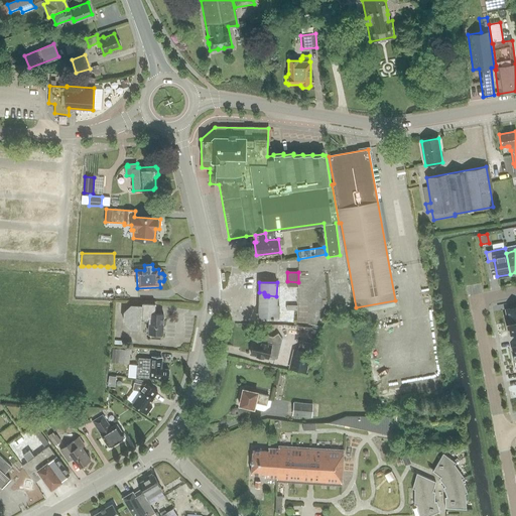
[(259,292),(258,304),(276,304),(276,296),(268,295),(268,296),(265,296),(265,294),(264,294),(264,292),(259,292)]
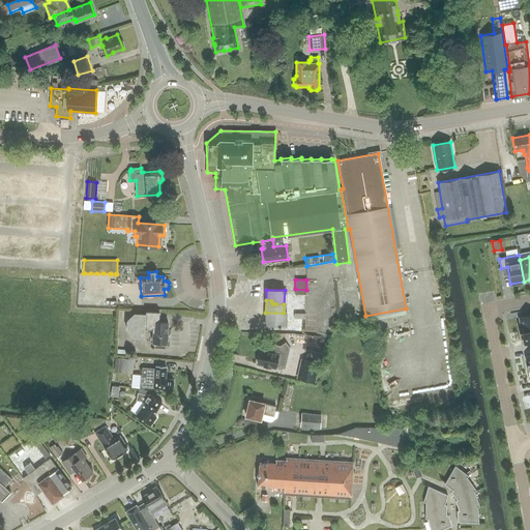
[(158,312),(145,312),(145,314),(134,314),(126,321),(126,330),(134,337),(143,337),(144,327),(145,327),(145,330),(153,330),(152,344),(167,344),(167,323),(158,322),(158,312)]
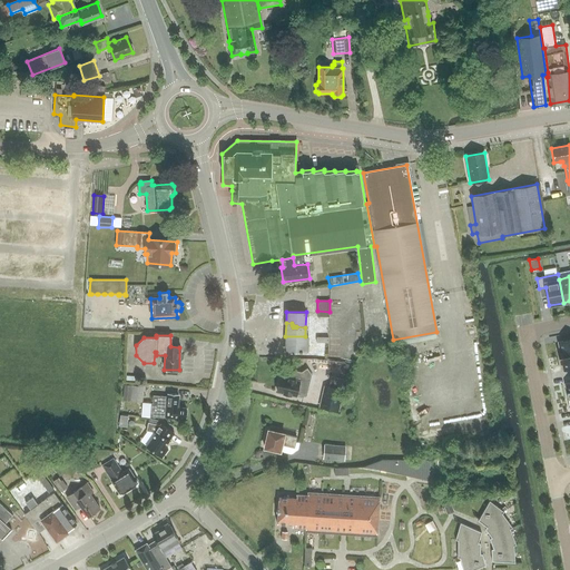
[(285,336),(285,351),(307,351),(307,336),(305,336),(285,336)]
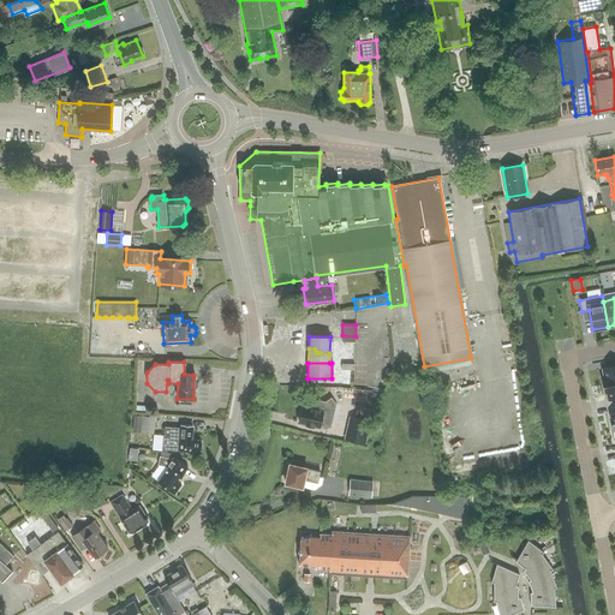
[(603,384),(603,386),(614,382),(614,366),(602,369),(603,376),(602,376),(603,384)]
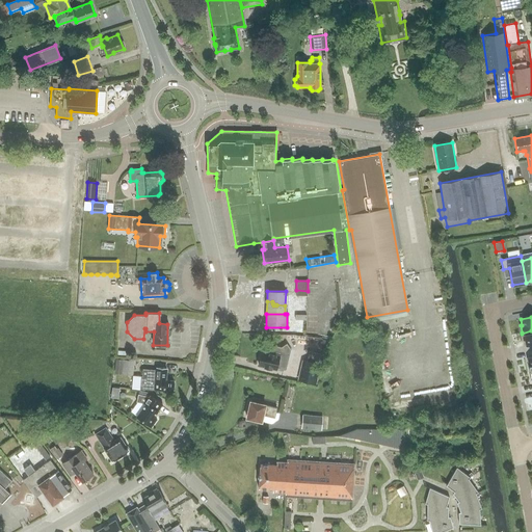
[(360,326),(344,324),(342,336),(358,338),(360,326)]
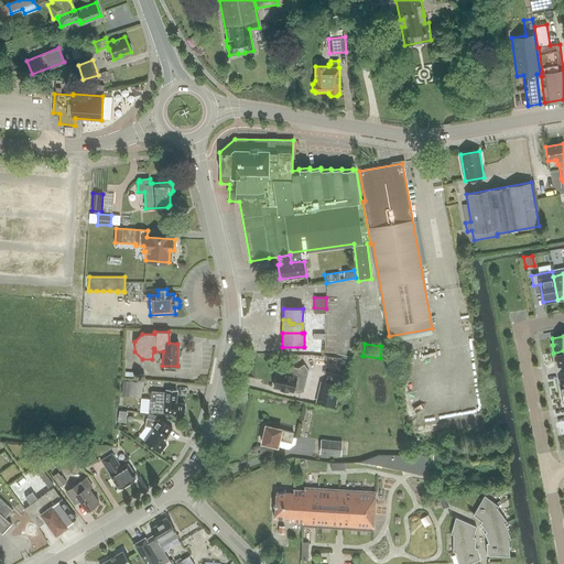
[(563,350),(553,354),(555,361),(556,360),(557,367),(563,365),(563,350)]
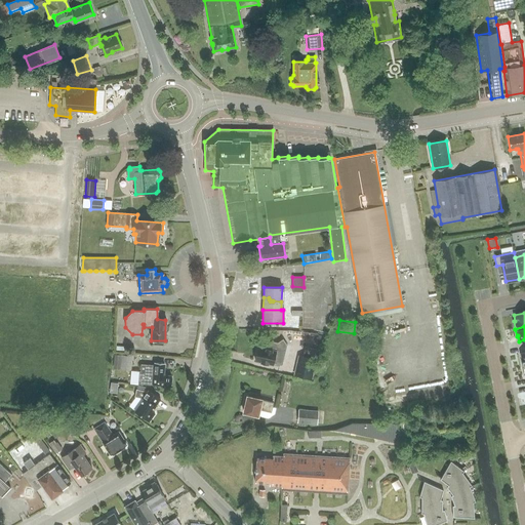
[(282,365),(286,349),(268,345),(267,349),(258,347),(255,361),(261,362),(260,362),(278,366),(282,365)]
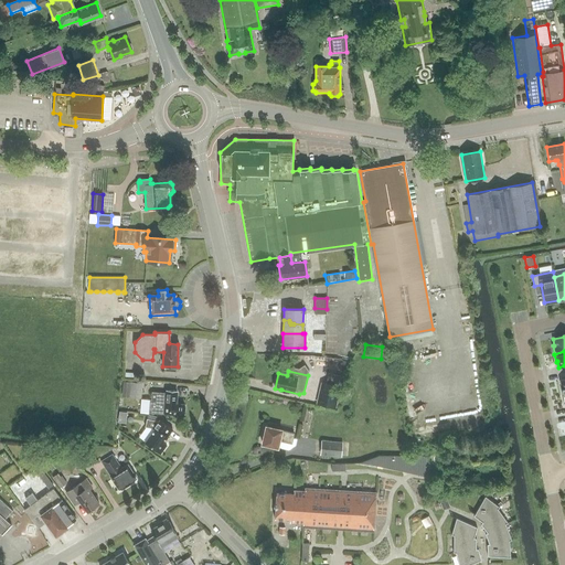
[(142,383),(123,382),(121,397),(141,400),(142,383)]
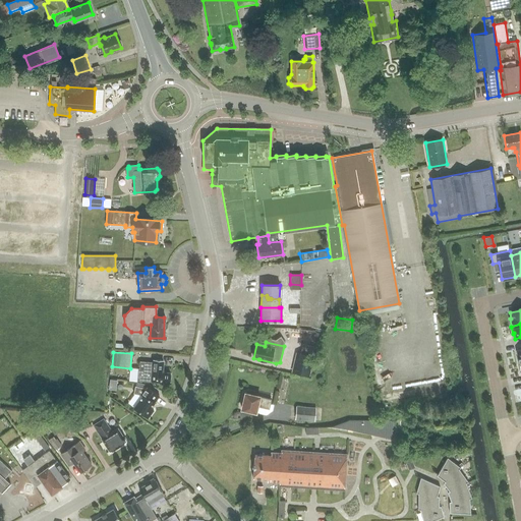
[(314,357),(296,352),(291,372),(309,377),(314,357)]
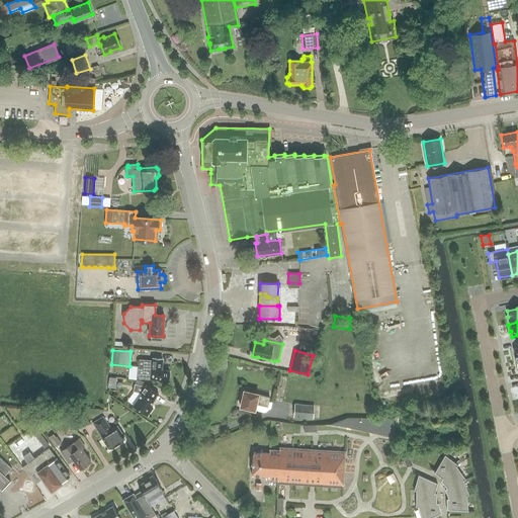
[(153,361),(145,361),(140,360),(140,367),(138,366),(137,378),(164,381),(164,380),(168,380),(169,371),(161,371),(162,359),(153,359),(153,361)]
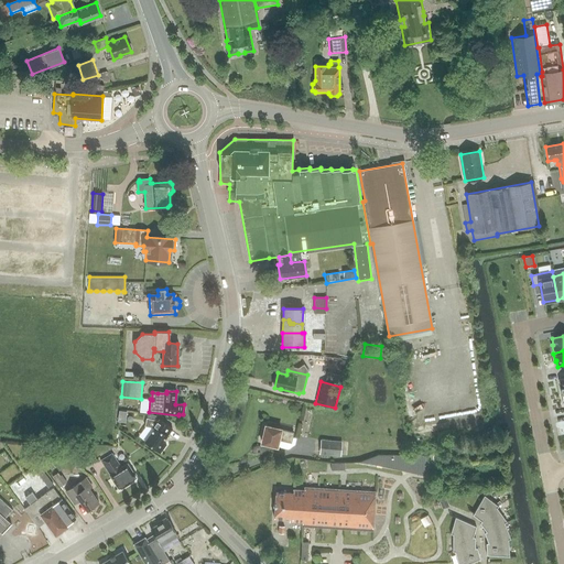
[(164,444),(161,443),(170,431),(155,421),(147,419),(144,426),(151,429),(151,427),(153,429),(143,442),(159,453),(164,444)]
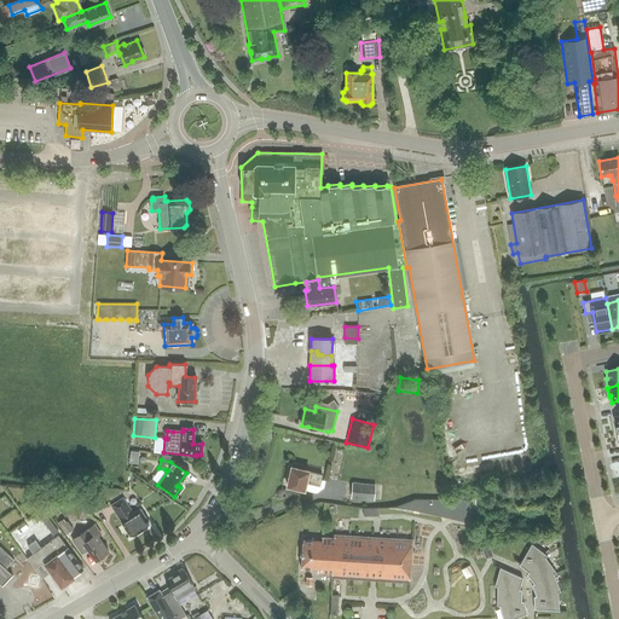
[(319,487),(323,474),(291,467),(287,486),(305,491),(306,484),(319,487)]
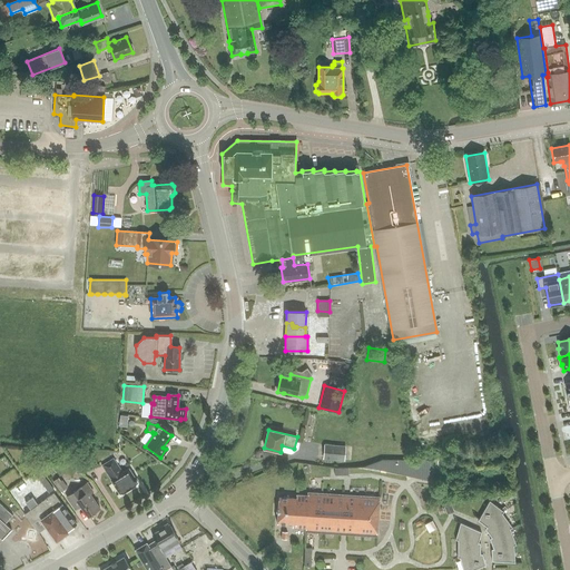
[(345,445),(324,444),(323,460),(344,461),(345,445)]
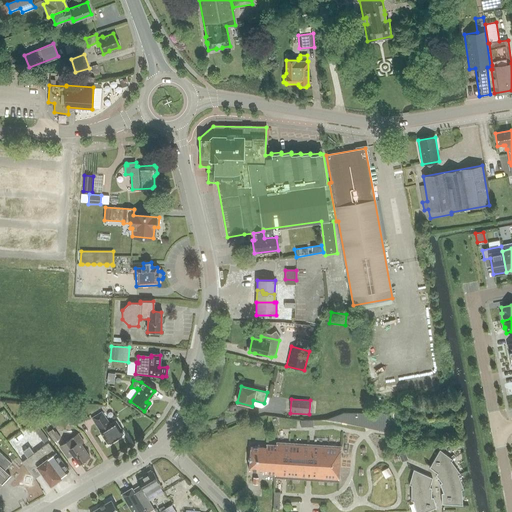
[(107,444),(124,434),(115,421),(109,425),(102,412),(92,418),(100,431),(99,431),(107,444)]
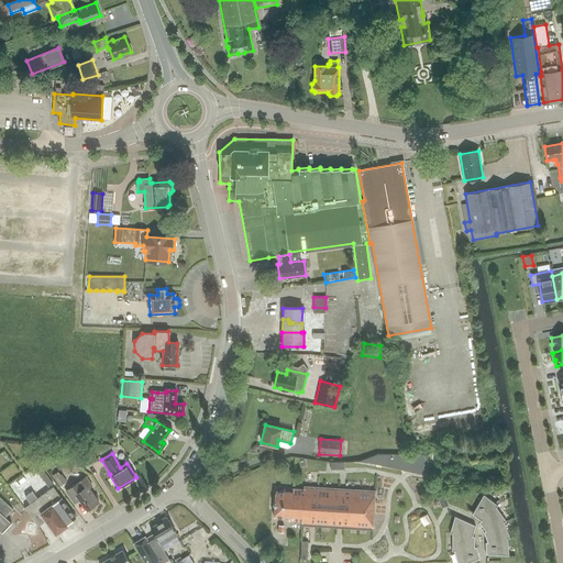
[(33,466),(48,486),(53,483),(37,463),(33,466)]
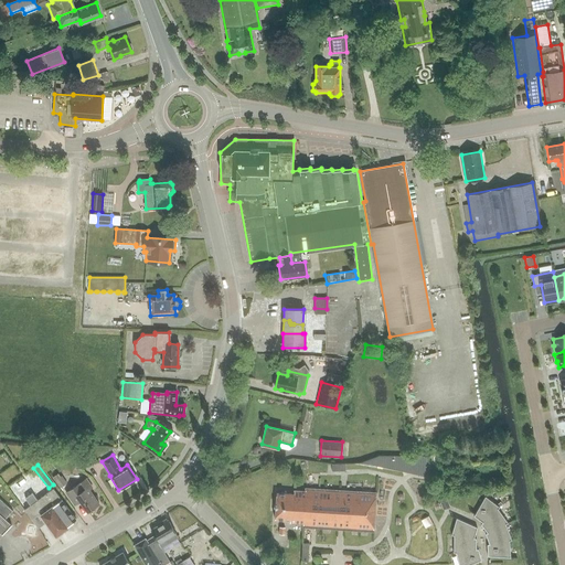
[(52,477),(60,488),(67,483),(62,476),(60,476),(57,472),(52,477)]
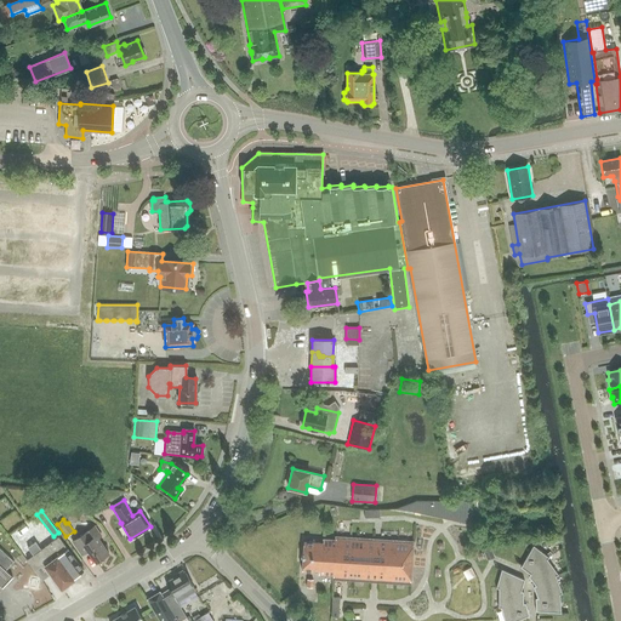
[(108,554),(98,539),(102,536),(95,525),(72,541),(81,556),(89,551),(96,563),(108,554)]
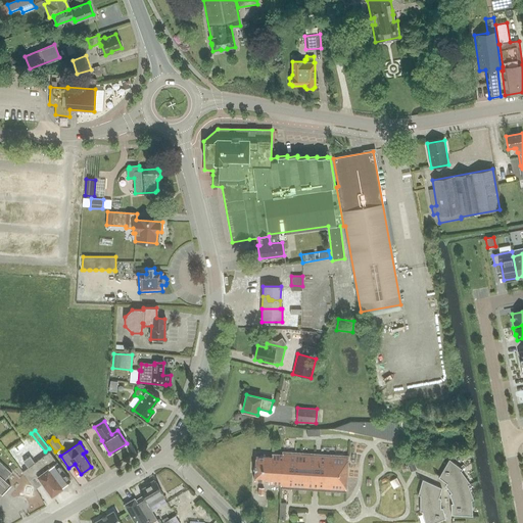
[(62,487),(70,481),(50,453),(35,464),(30,458),(24,462),(29,468),(22,472),(36,489),(43,484),(51,495),(62,487)]
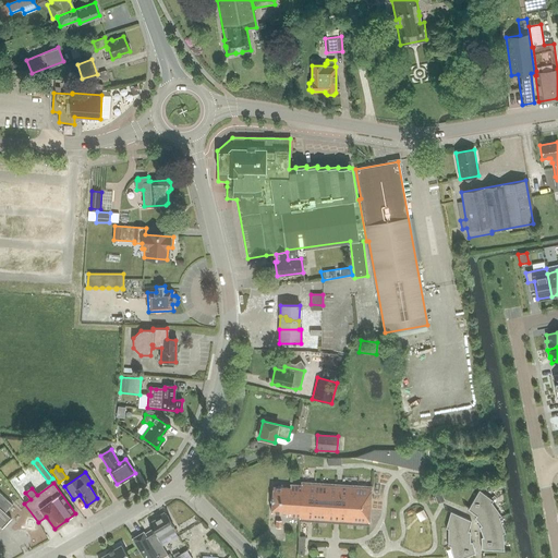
[(273,486),(271,512),(286,513),(286,517),(299,518),(299,521),(368,525),(371,487),(313,483),(313,486),(290,485),(290,488),(273,486)]
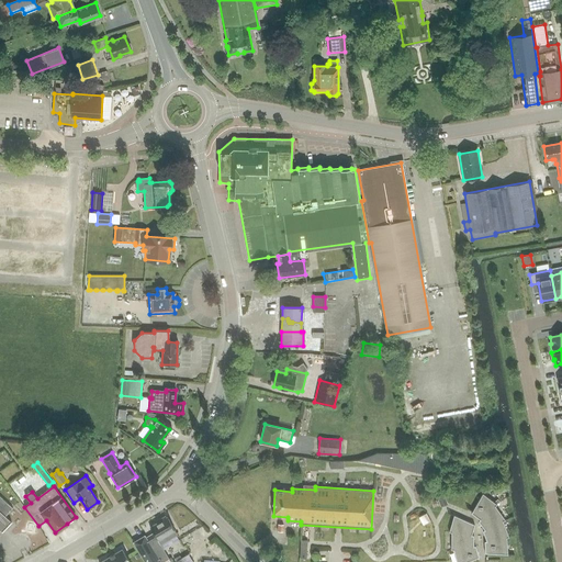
[(471,514),(480,520),(495,506),(496,505),(482,494),(471,514)]
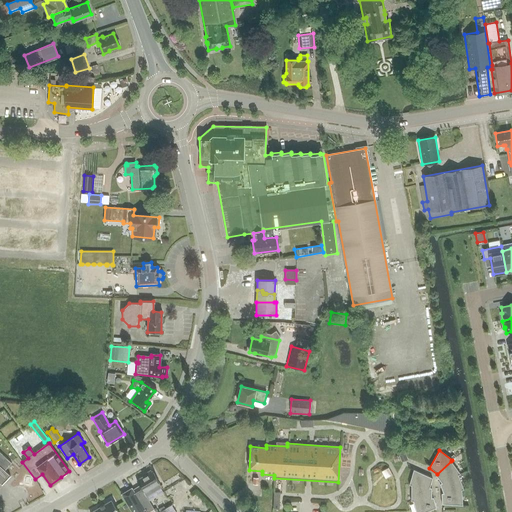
[(5,470),(11,463),(0,452),(0,482),(2,485),(11,476),(5,470)]
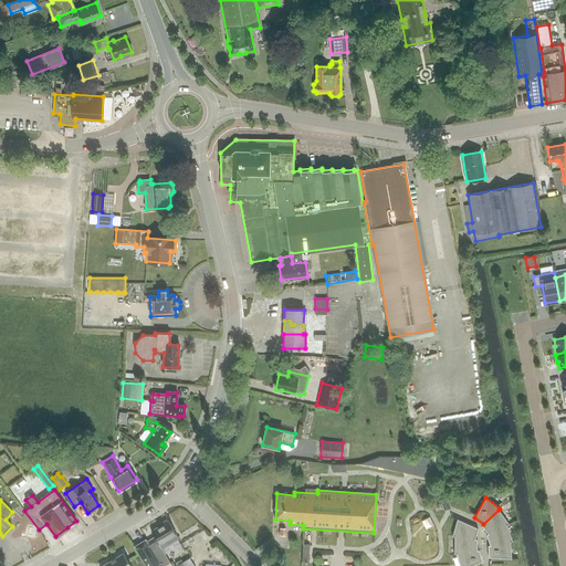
[(451,507),(448,501),(441,503),(443,511),(451,507)]
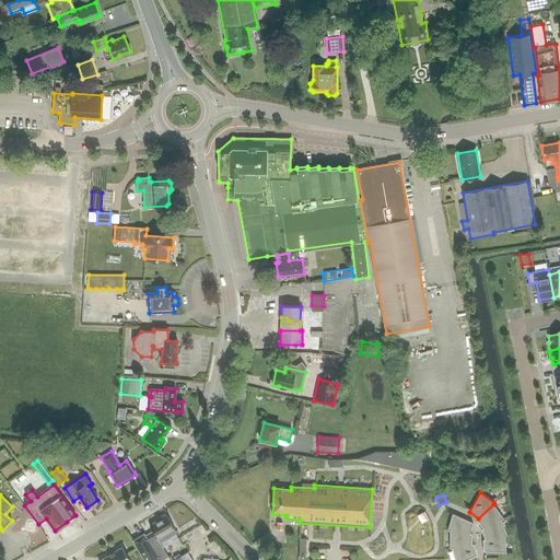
[(501,520),(503,518),(493,504),(478,518),(476,520),(482,528),(501,520)]
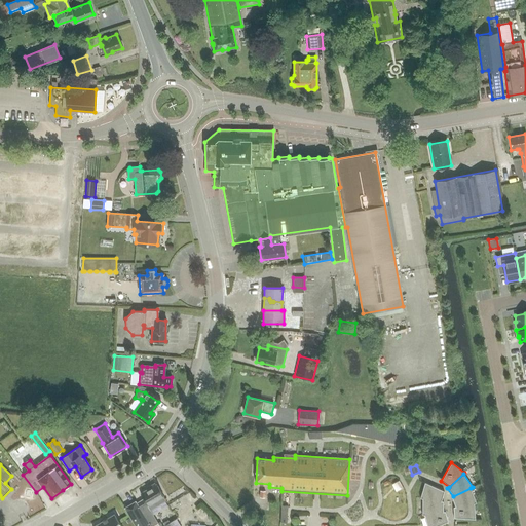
[(444,491),(424,482),(420,498),(422,498),(441,501),(444,491)]
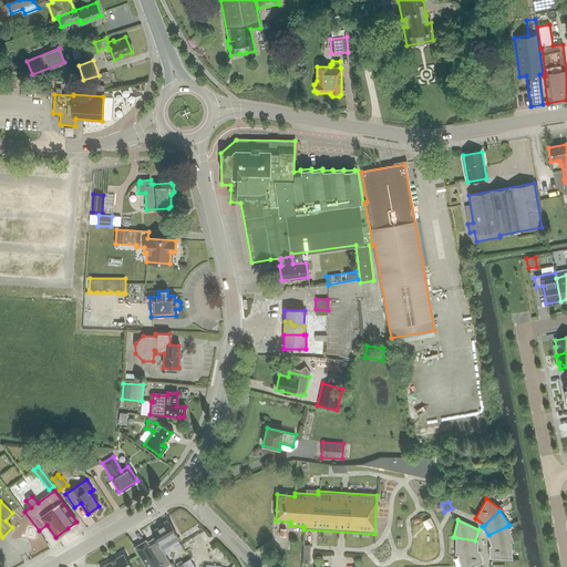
[(146,540),(145,540),(146,543),(150,548),(150,547),(156,559),(165,554),(162,549),(178,539),(176,535),(175,535),(168,522),(167,523),(166,521),(161,524),(162,526),(151,532),(155,538),(147,543),(146,540)]
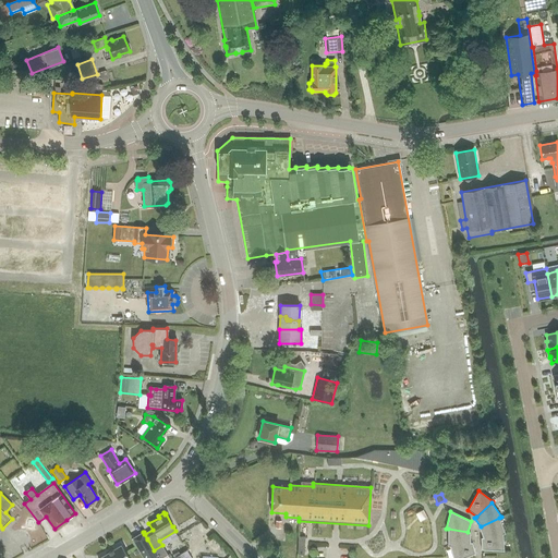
[(478,528),(483,537),(502,534),(506,534),(499,518),(481,526),(478,528)]
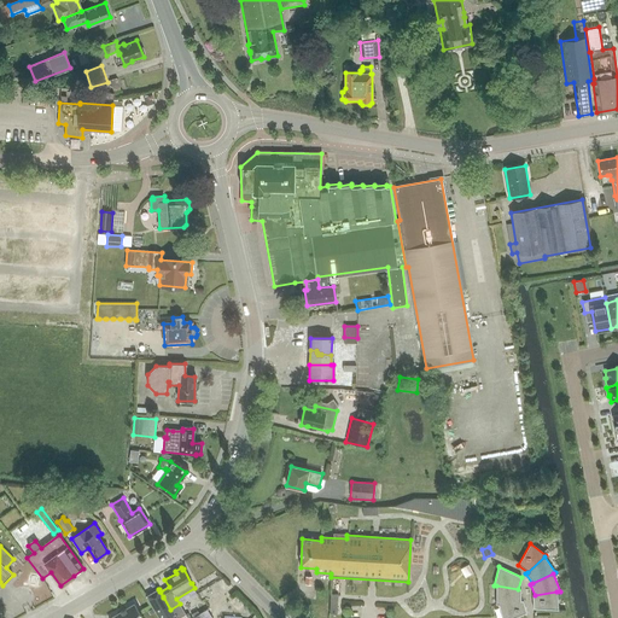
[(496,586),(496,605),(499,605),(520,601),(520,589),(518,589),(496,586)]
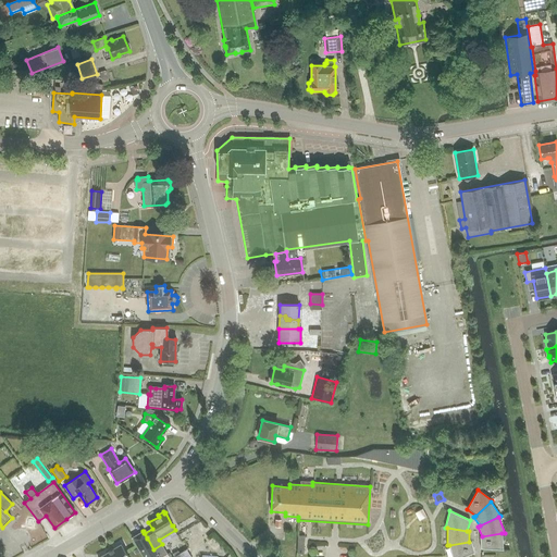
[(161,556),(168,554),(162,544),(153,549),(147,537),(147,539),(144,533),(143,531),(132,537),(143,556),(161,556)]
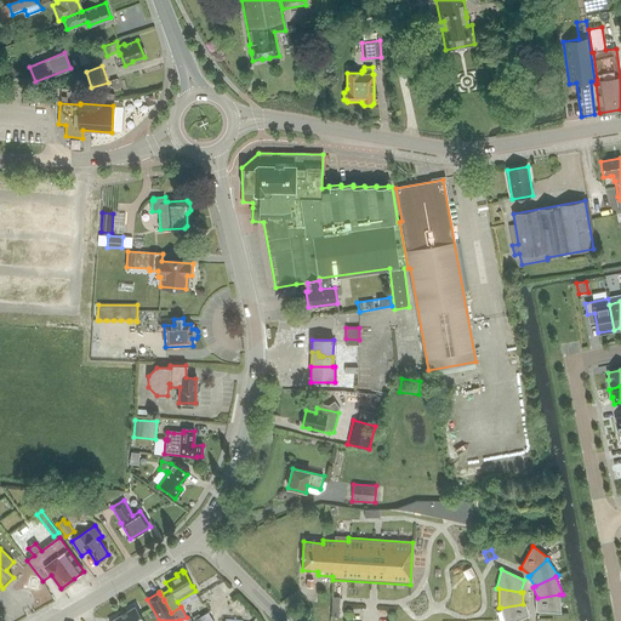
[(560,614),(559,594),(537,598),(535,599),(536,611),(560,614)]
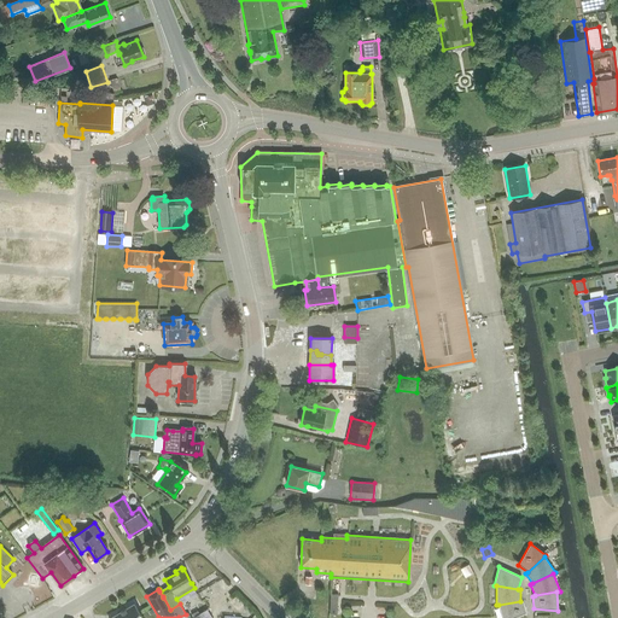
[(520,601),(499,605),(502,617),(514,617),(526,613),(523,600),(520,601)]
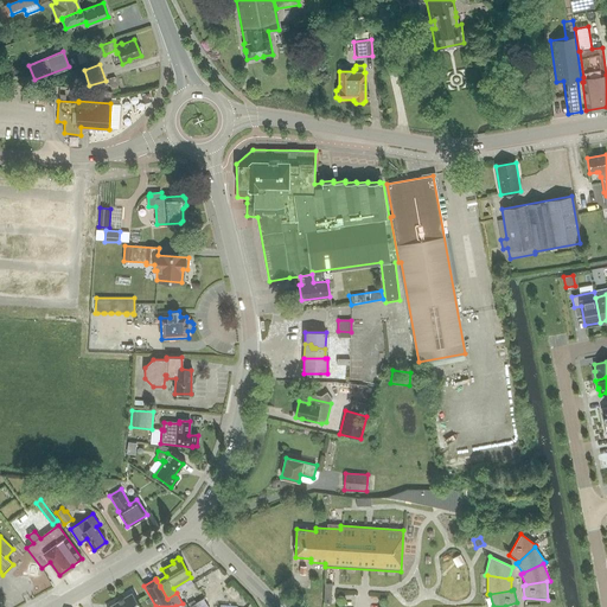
[(140,606),(132,593),(108,606),(140,606)]
